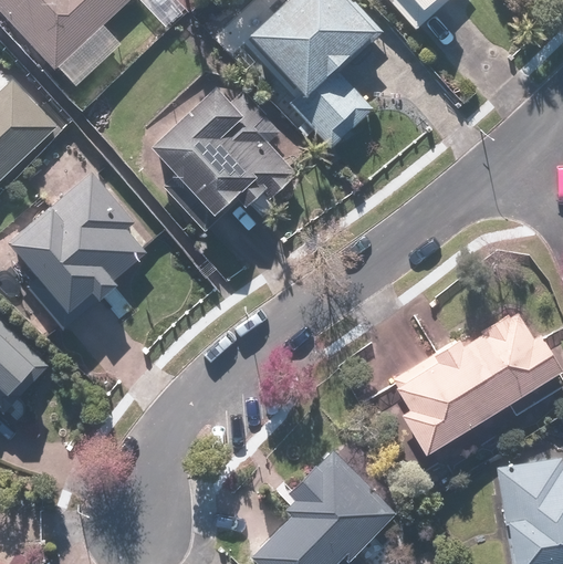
[(0,13),(73,89),(118,44),(101,27),(128,0),(0,0),(0,13)]
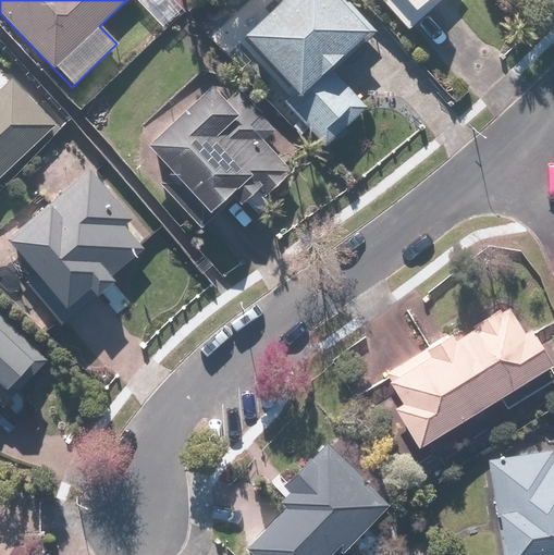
[(373,28),(346,0),(283,0),(249,32),(303,88),(287,101),(325,142),(366,103),(332,68),(373,28)]
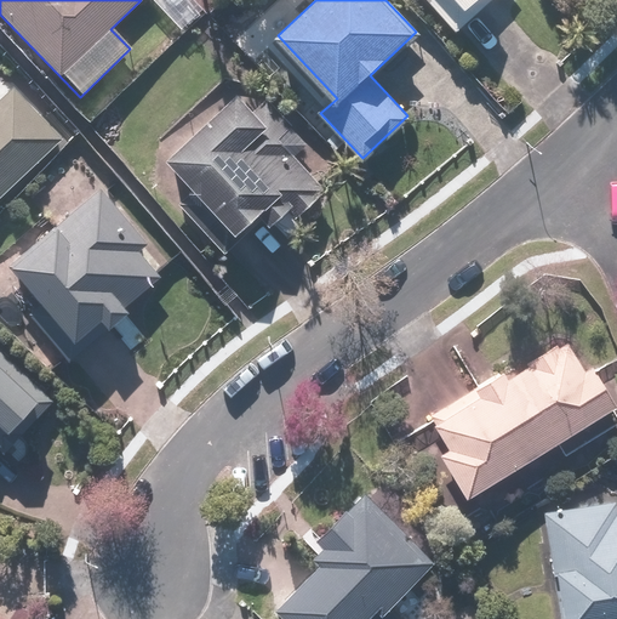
[(427,0),(457,33),(492,0),(427,0)]
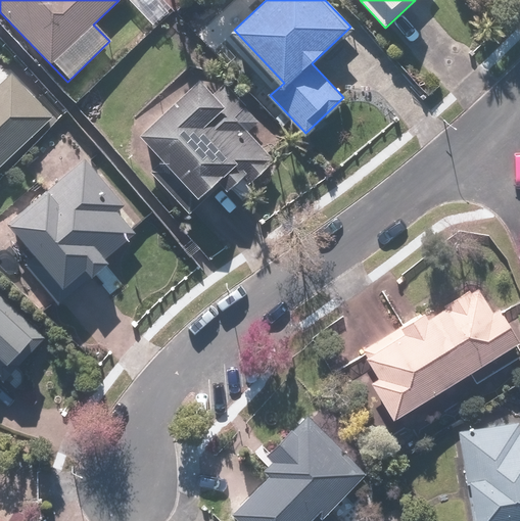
[(0,164),(51,116),(2,64),(0,66),(0,164)]
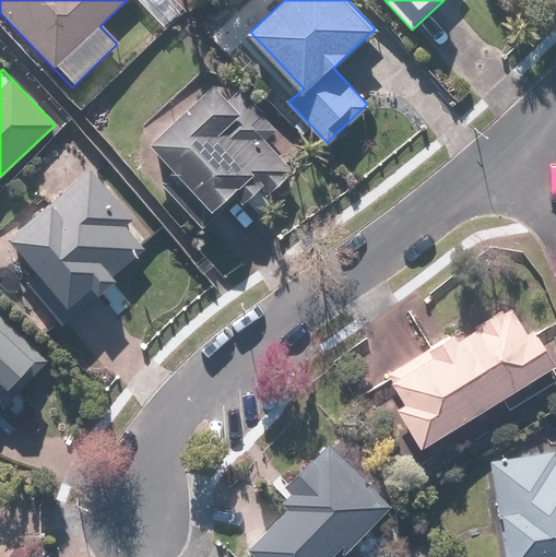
[(220,205),(236,190),(249,204),(264,190),(270,197),(295,175),(262,139),(273,130),(238,92),(229,101),(215,84),(155,139),(181,169),(165,184),(204,227),(223,210),(220,205)]
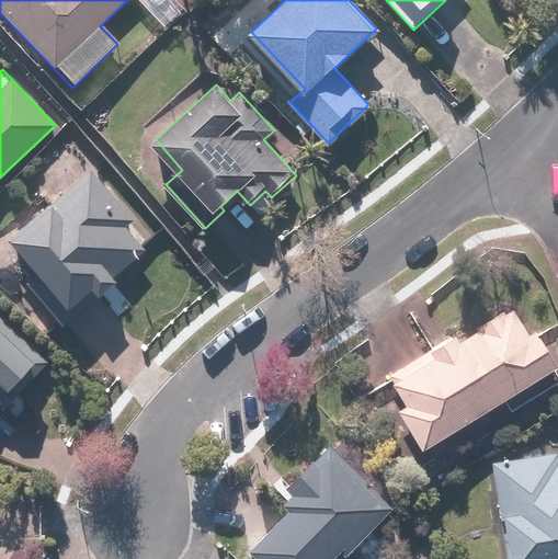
[(134,220),(92,172),(8,243),(36,278),(25,288),(58,328),(101,292),(102,294),(120,278),(115,274),(146,249),(126,227),(134,220)]
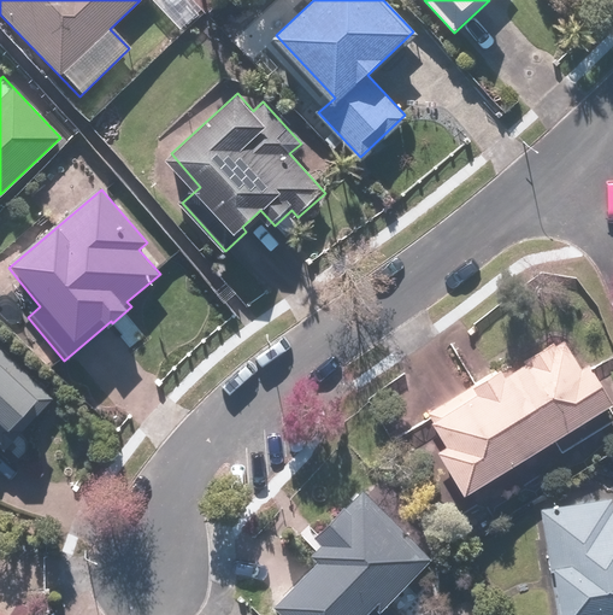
[(0,438),(10,446),(52,397),(43,391),(52,381),(0,338),(0,438)]
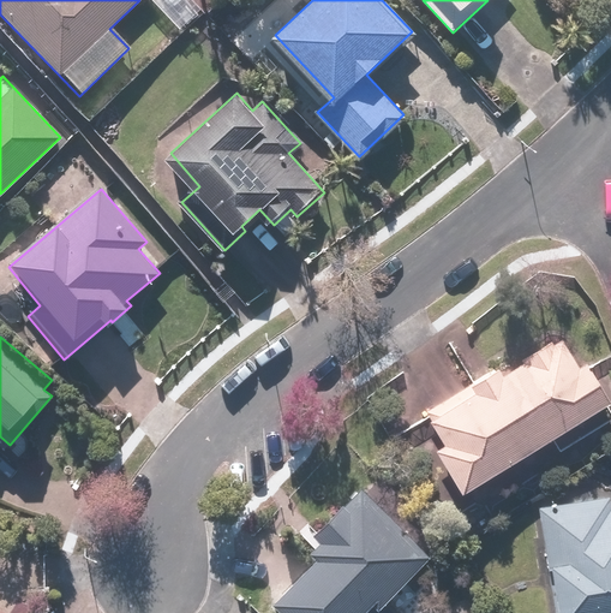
[(501,365),(426,409),(449,447),(439,453),(461,491),(553,438),(559,447),(610,416),(610,402),(587,361),(577,365),(562,337),(504,370),(501,365)]
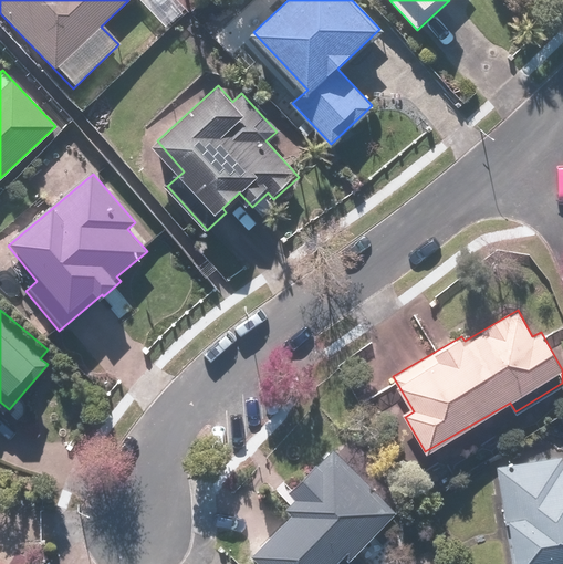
[(395,519),(335,452),(282,500),(294,514),(253,551),(264,563),(340,563),(351,554),(353,556),(395,519)]
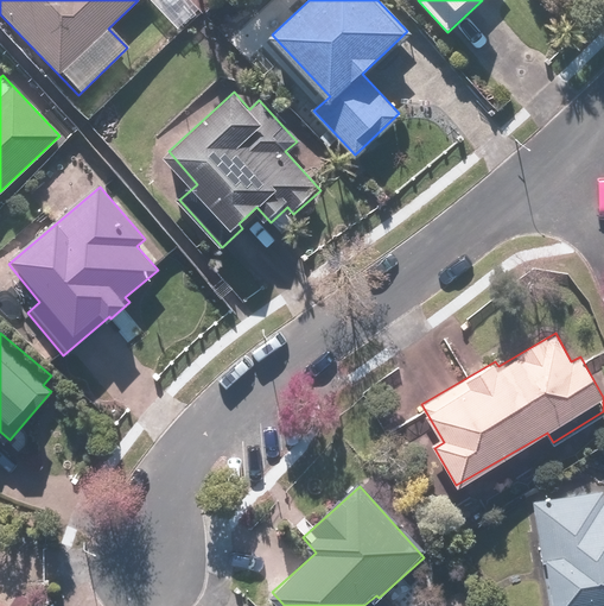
[(601,493),(533,504),(548,605),(603,605),(603,504),(603,505),(601,493)]
